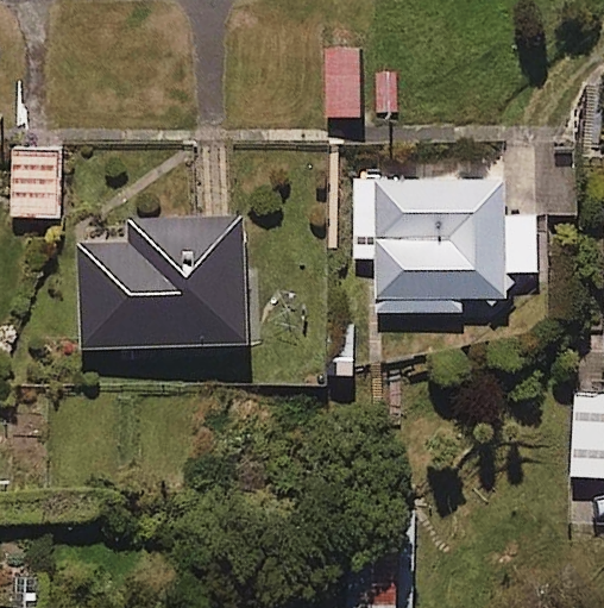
[(358,49),(325,50),(326,116),(360,116),(358,49)]
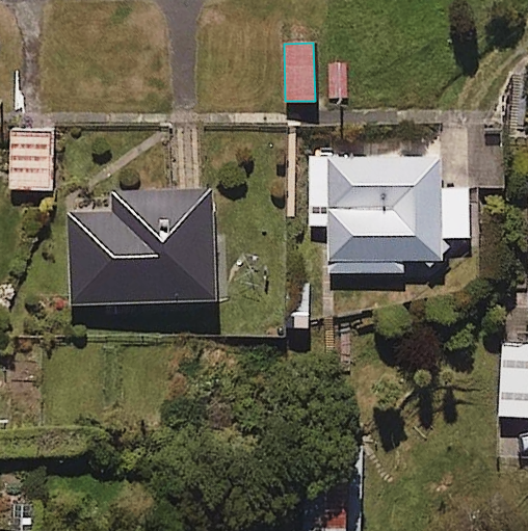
[(52,130),(9,131),(9,189),(52,188),(52,130)]
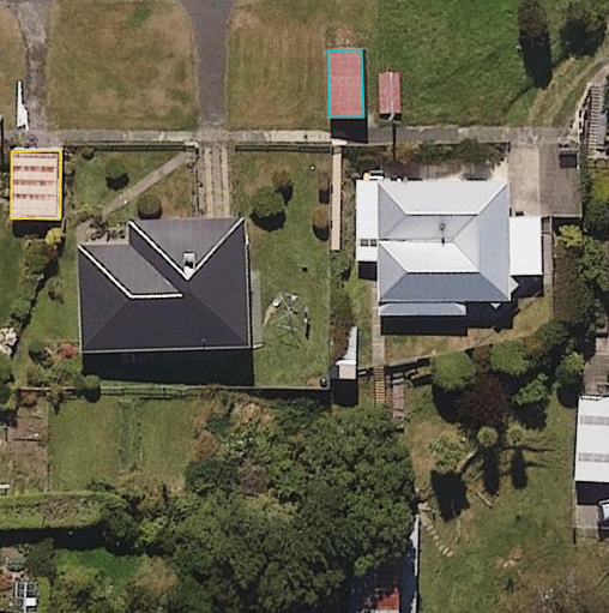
[(583,156),(540,157),(542,217),(584,216),(583,156)]
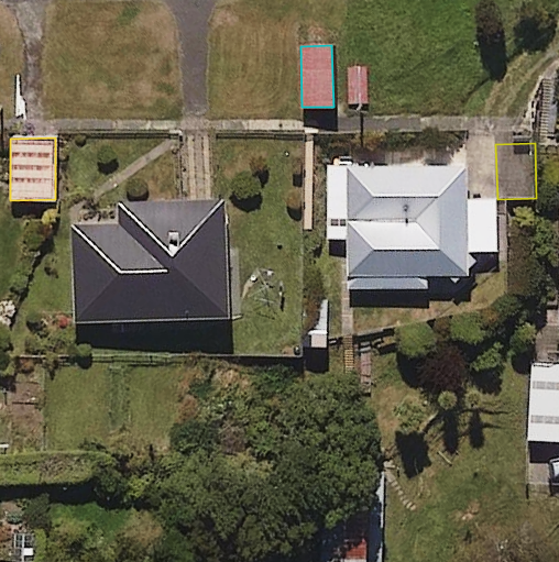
[(468,166),(326,165),(325,234),(347,234),(347,287),(426,287),(426,276),(474,276),(474,253),(501,254),(501,202),(468,202),(468,166)]
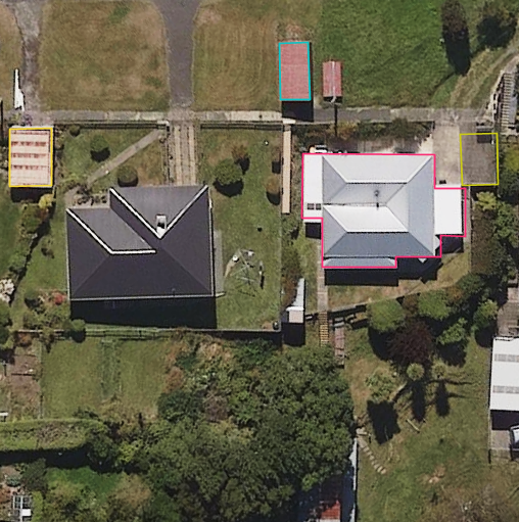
[(214,187),(108,190),(109,208),(66,209),(69,300),(216,296),(214,187)]
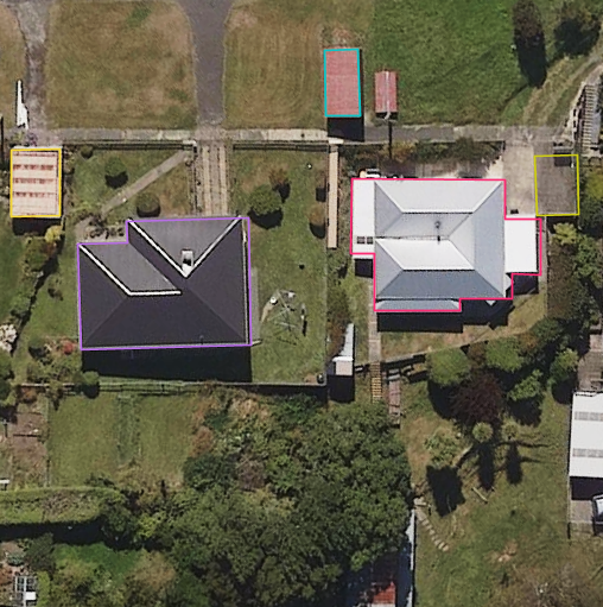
[(602,396),(570,396),(571,478),(602,478),(602,396)]
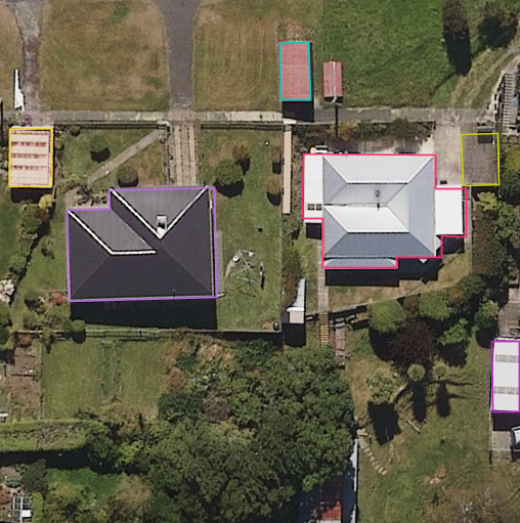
All buildings are outlined.
